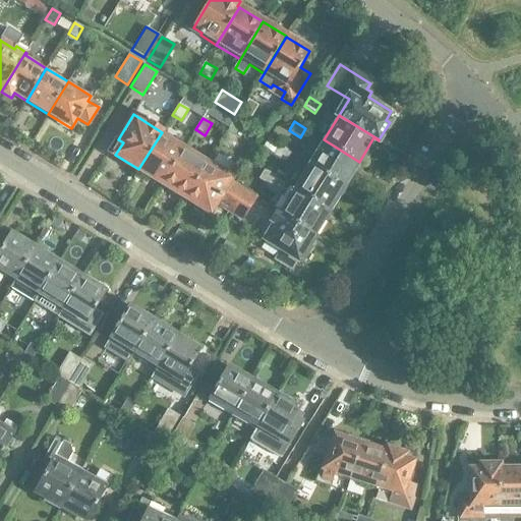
[(236,138),(227,132),(220,145),(228,150),(236,138)]
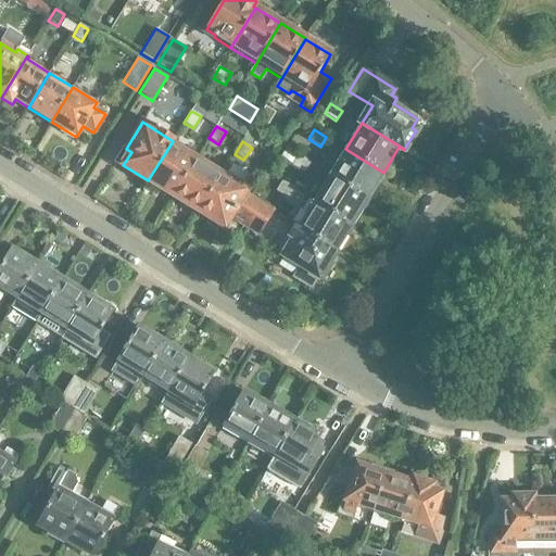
[(173,197),(196,160),(171,144),(148,180),(173,197)]
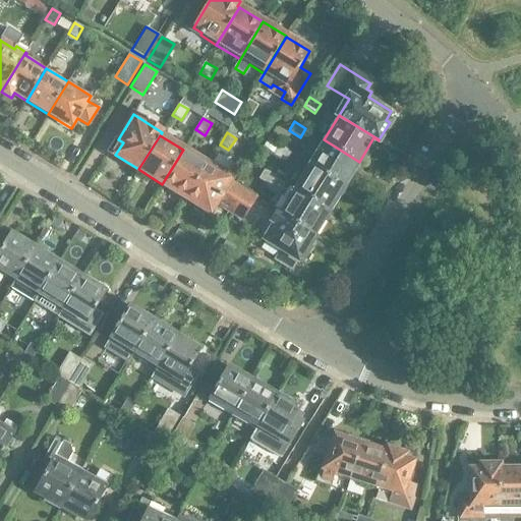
[(309,164),(344,186),(359,162),(324,139),(309,164)]
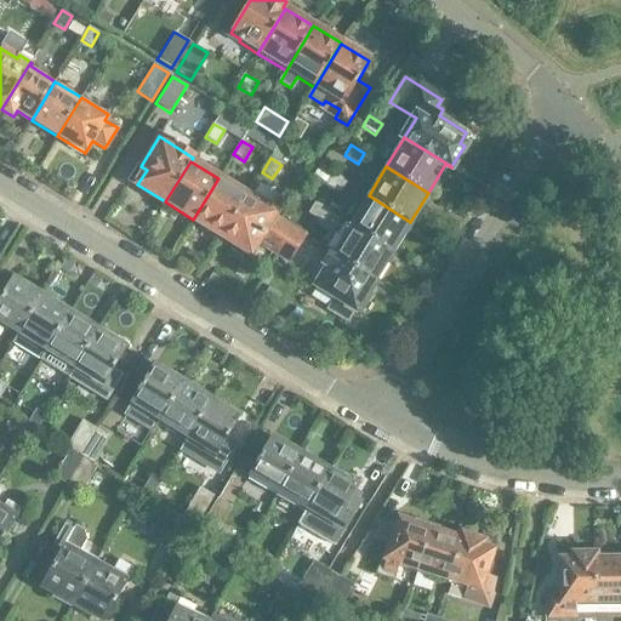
[(347,182),(332,174),(325,184),(340,193),(347,182)]
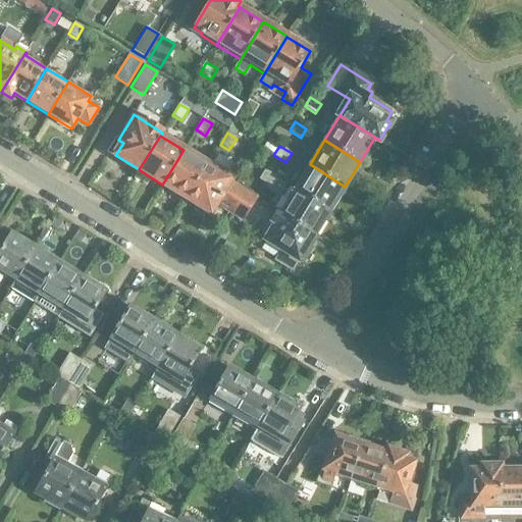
[(186,199),(207,164),(184,150),(162,185),(186,199)]
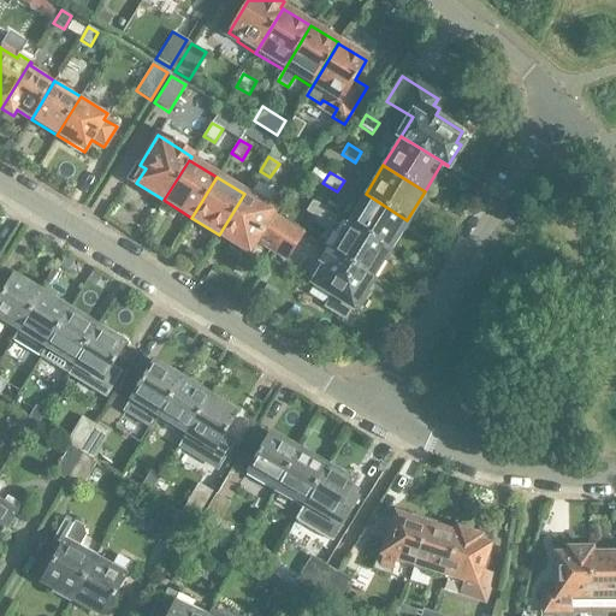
[(272,212),(244,194),(219,235),(231,242),(230,244),(230,248),(232,252),(235,253),(238,253),(242,252),(244,249),(248,252),(272,212)]
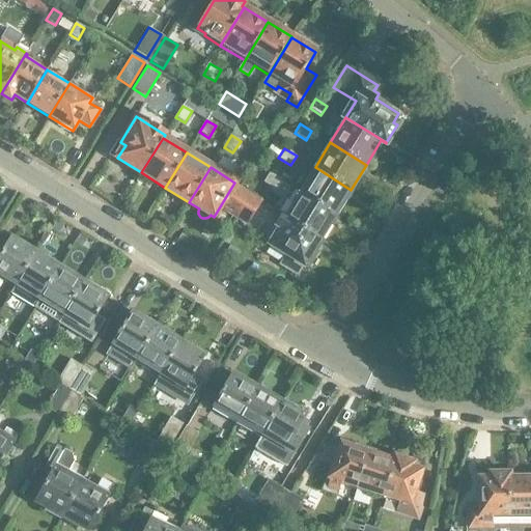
[(336,214),(351,190),(315,167),(300,192),(336,214)]
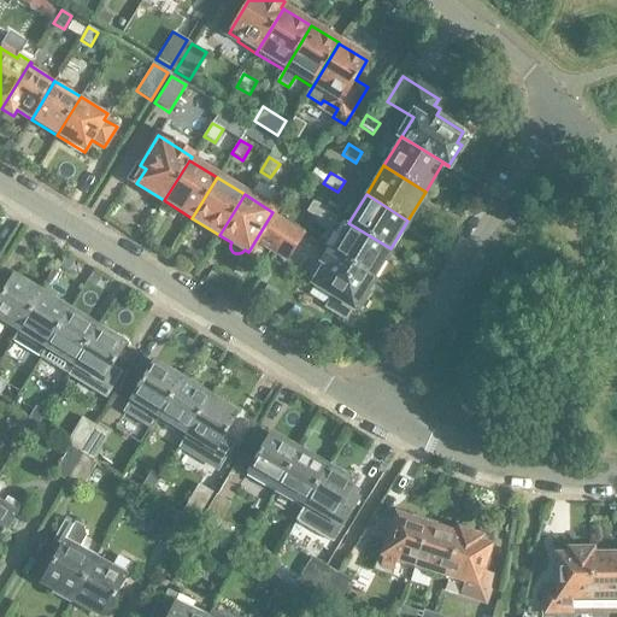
[(327,210),(313,201),(305,212),(319,222),(327,210)]
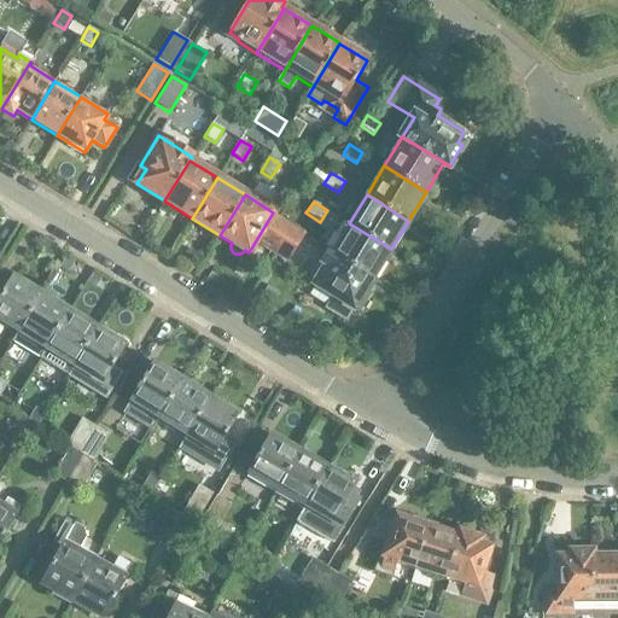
[(274,252),(290,227),(277,219),(261,244),(274,252)]
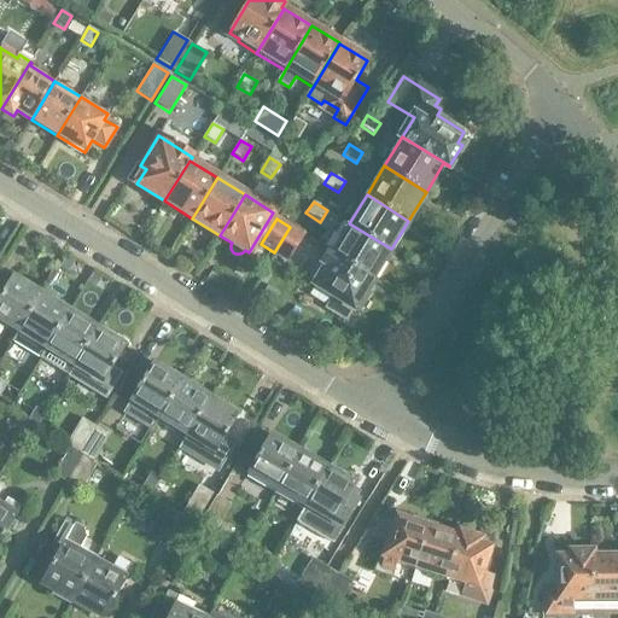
[(332,252),(373,278),(391,249),(349,223),(332,252)]
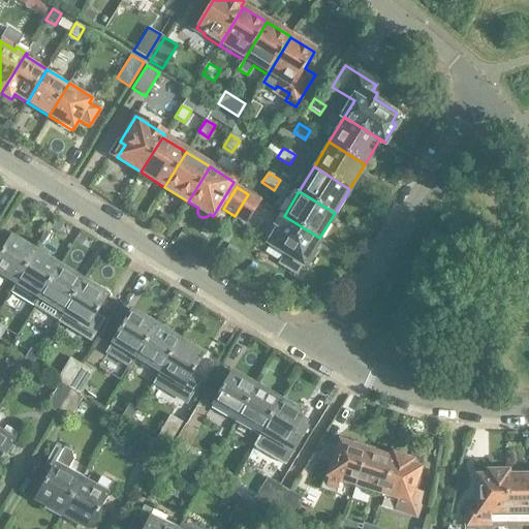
[(248,194),(235,216),(246,222),(259,200),(248,194)]
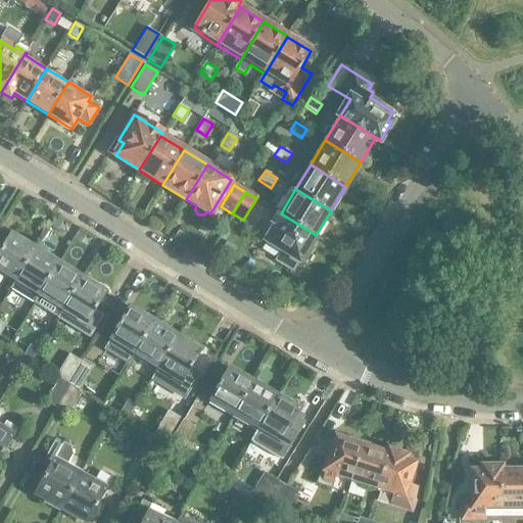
[(316,235),(281,214),(278,211),(271,223),(275,225),(267,239),(282,248),(275,262),(293,273),(316,235)]
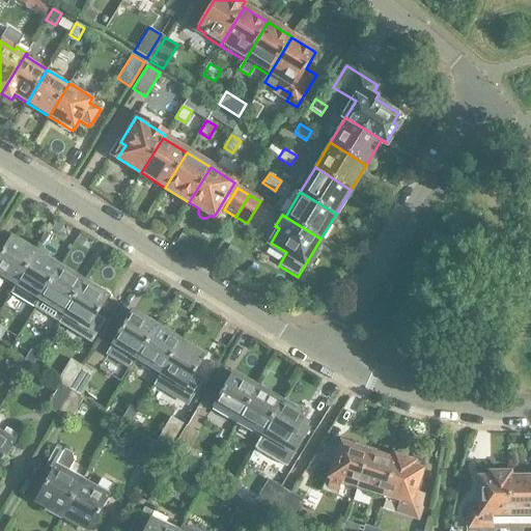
[(0,278),(14,287),(35,252),(10,236),(0,253),(0,278)]
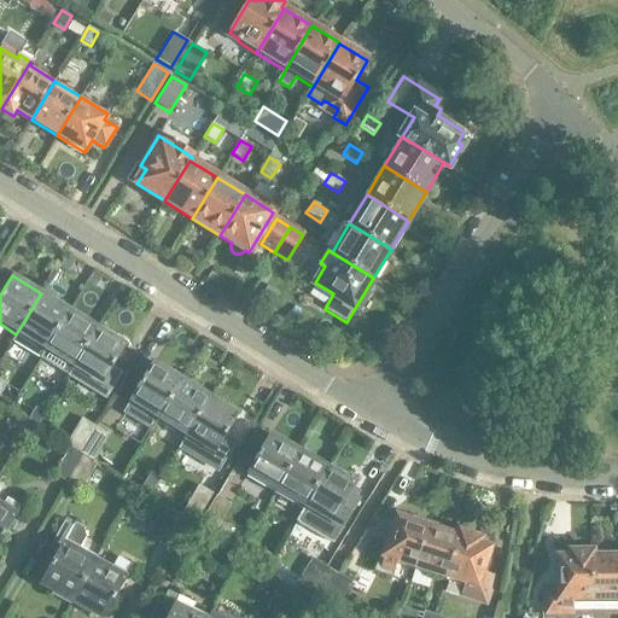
[(44,351),(69,310),(41,293),(16,334),(18,336),(21,331),(35,340),(33,344),(44,351)]
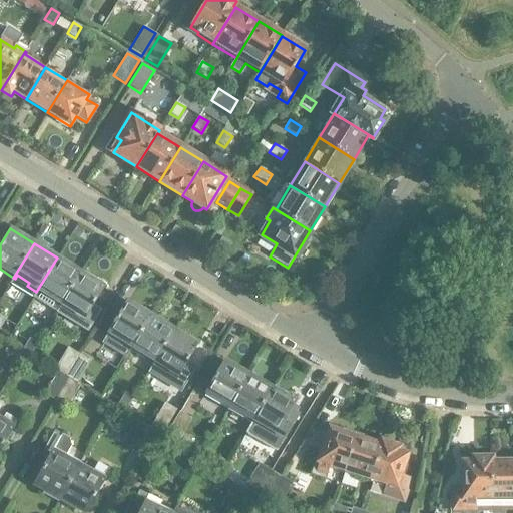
[(80,273),(57,258),(36,292),(33,297),(56,311),(80,273)]
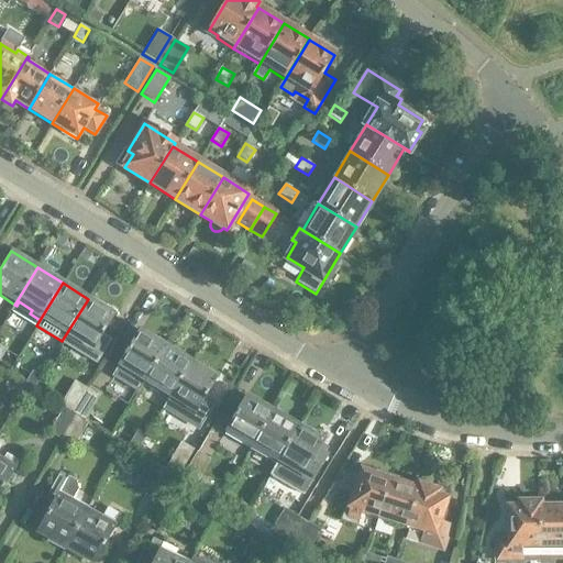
[(114,315),(88,299),(62,341),(96,362),(110,340),(101,334),(114,315)]
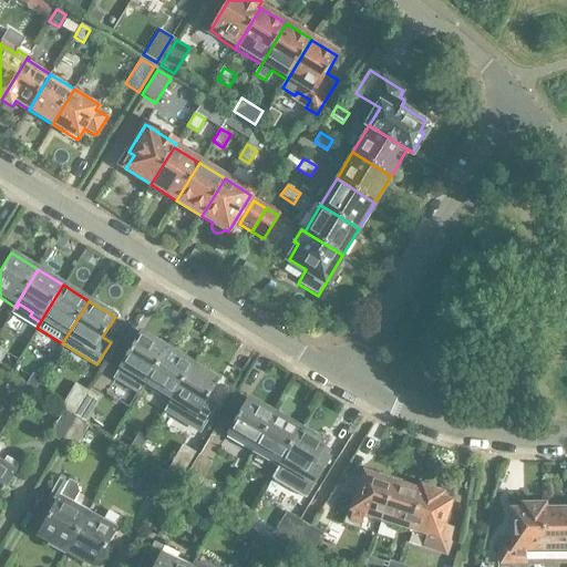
[(143,385),(166,348),(141,332),(120,366),(134,375),(132,379),(143,385)]
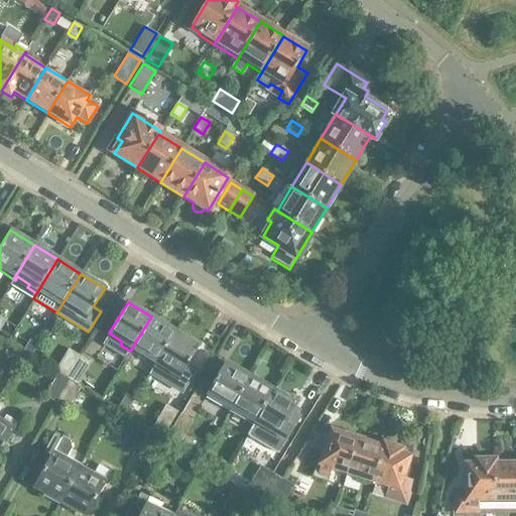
[(151,316),(130,351),(131,352),(133,349),(146,356),(144,359),(153,365),(174,331),(151,316)]
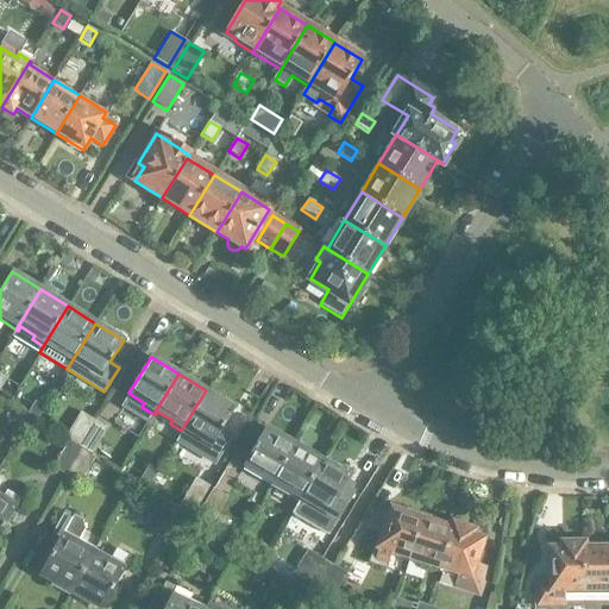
[(1,393),(12,399),(20,384),(11,378),(1,393)]
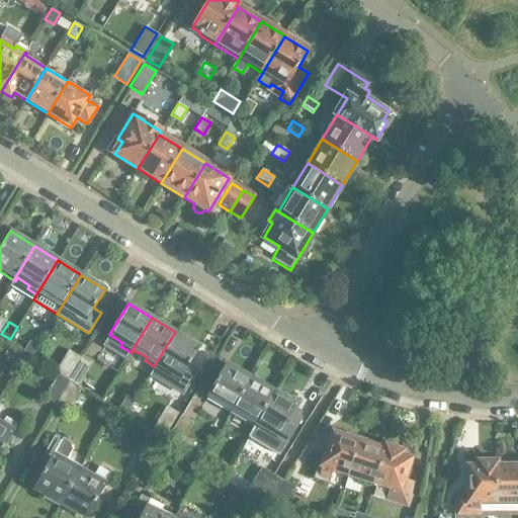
[(178,381),(199,347),(175,332),(154,366),(167,375),(178,381)]
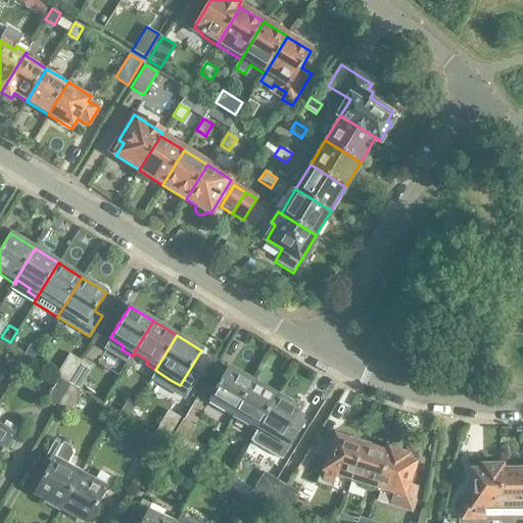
[(65,382),(80,360),(68,352),(54,376),(58,378),(65,382)]
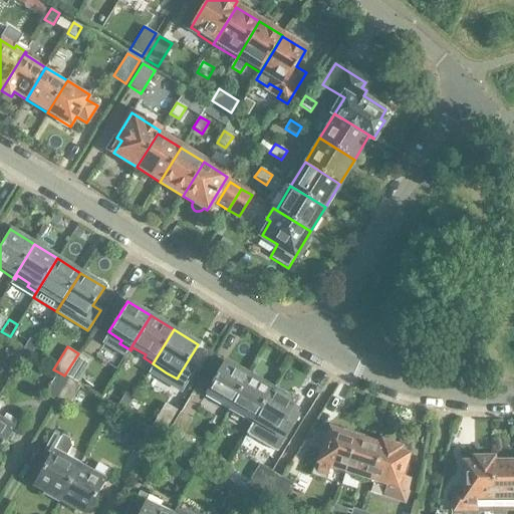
[(78,353),(64,375),(67,377),(74,382),(88,359),(78,353)]
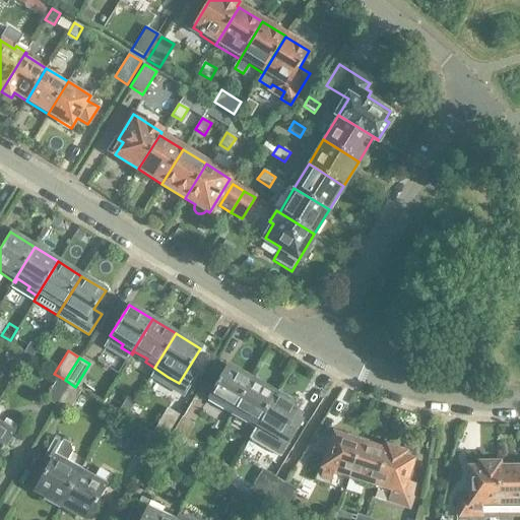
[(231,413),(233,410),(251,379),(226,365),(208,396),(222,404),(220,408),(231,413)]
